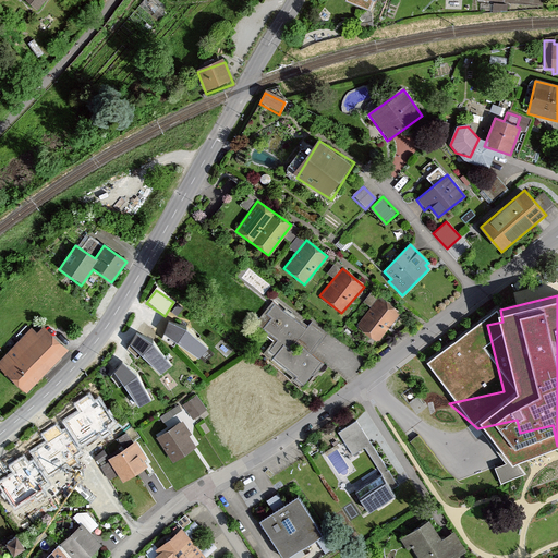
[(400,314),(379,298),(356,326),(377,342),(400,314)]
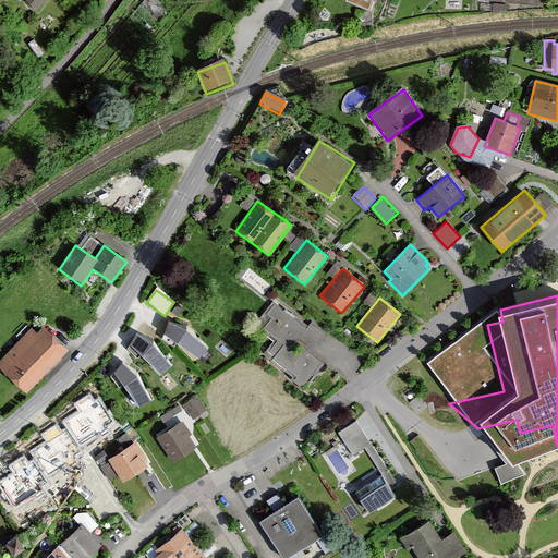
[(263,354),(292,377),(290,380),(301,389),(323,361),(311,352),(323,335),(275,299),(252,327),(273,342),(263,354)]
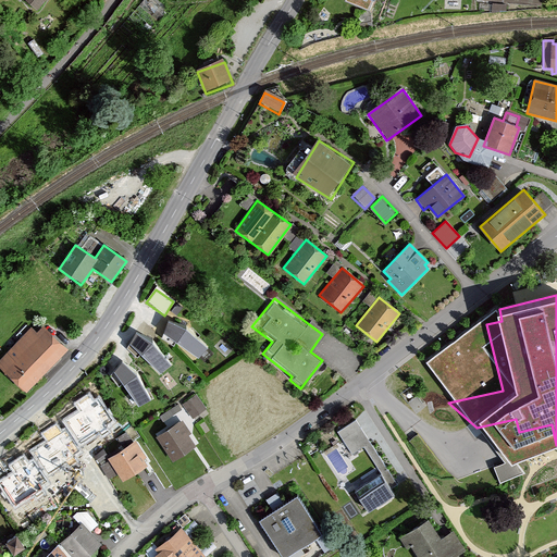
[(186,329),(169,323),(160,338),(173,346),(176,341),(201,357),(208,348),(186,329)]
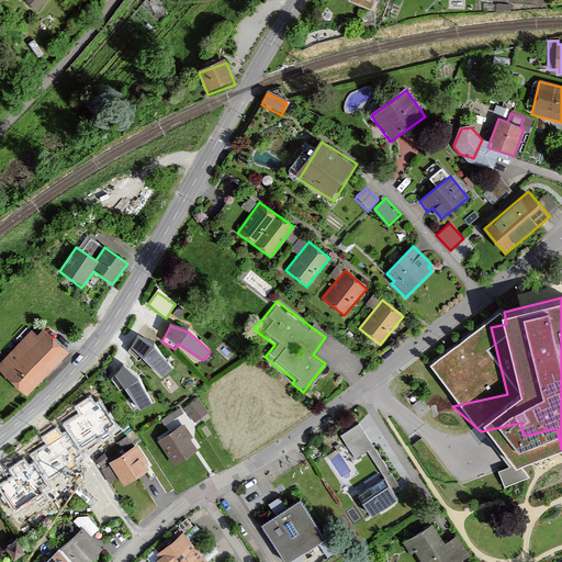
[(68,352),(43,328),(37,335),(31,329),(0,361),(0,373),(25,397),(68,352)]
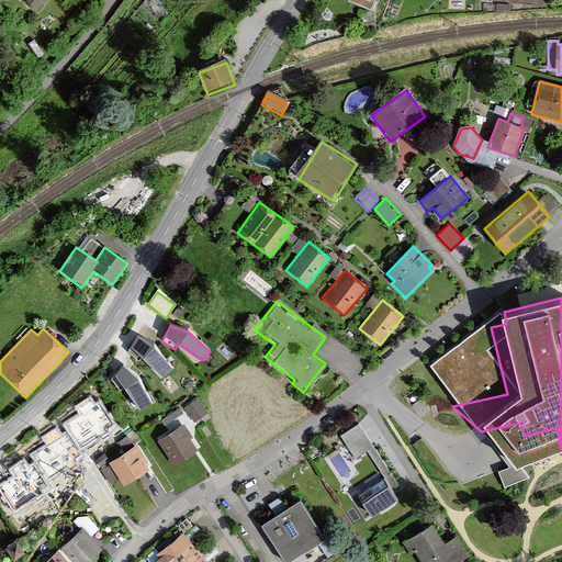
[(153,345),(137,336),(125,349),(137,359),(141,356),(161,377),(171,368),(153,345)]
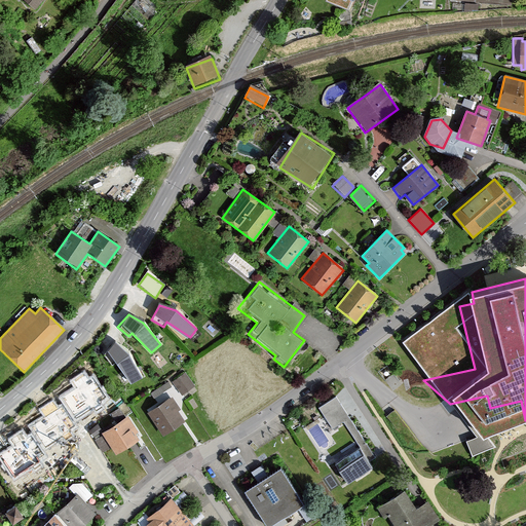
[(128,353),(115,343),(103,352),(111,364),(115,361),(132,384),(141,378),(128,353)]
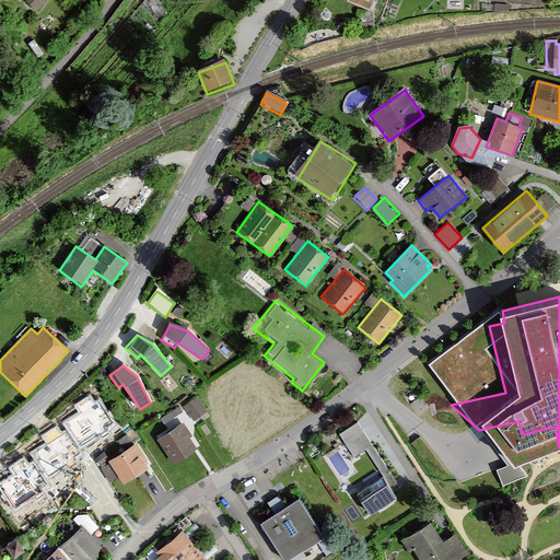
[(205,411),(195,398),(183,407),(191,420),(205,411)]
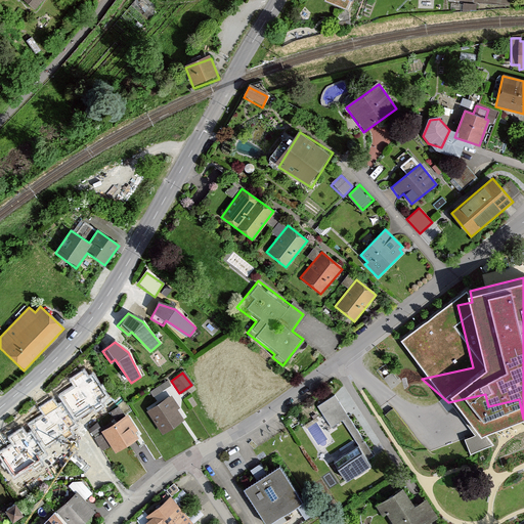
[(169,387),(166,381),(149,392),(153,397),(169,387)]
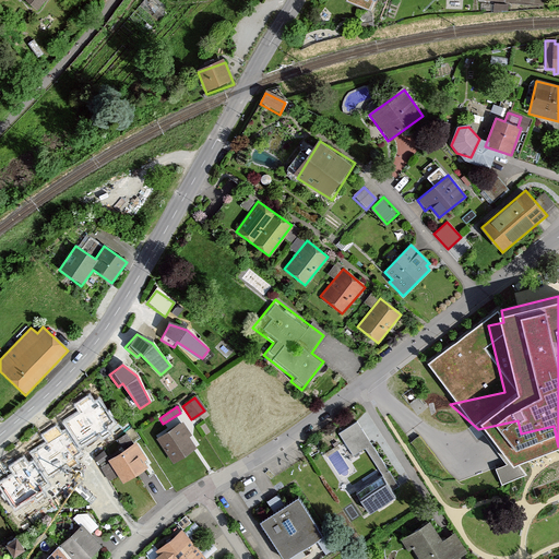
[(190,435),(181,423),(156,439),(173,463),(194,448),(187,437),(190,435)]
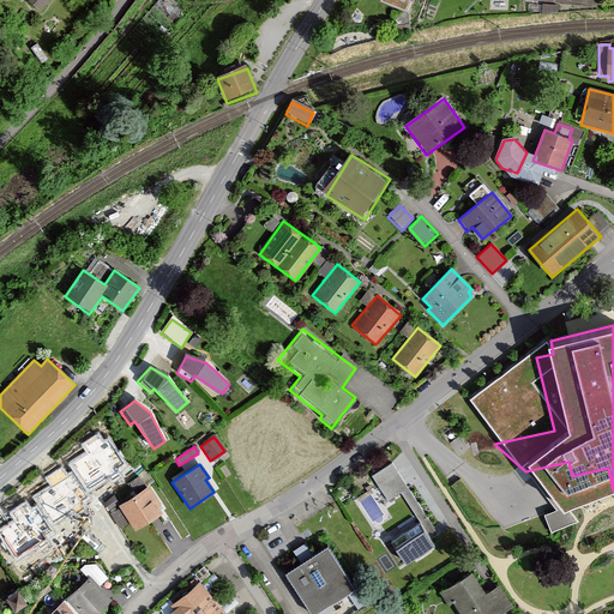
[(428,517),(398,471),(377,486),(385,499),(396,492),(410,513),(402,519),(407,527),(390,539),(407,565),(437,546),(421,522),(428,517)]
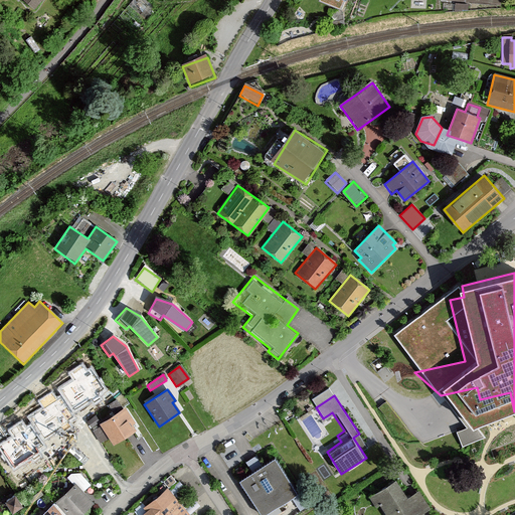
[(135,421),(124,406),(121,408),(116,399),(106,406),(112,416),(101,423),(114,444),(136,428),(132,423),(135,421)]
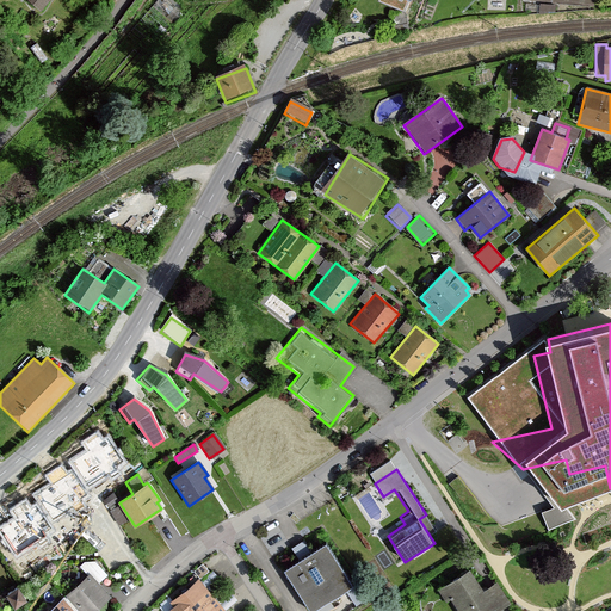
[(69,518),(93,548),(127,522),(111,503),(117,498),(111,492),(102,499),(91,485),(67,503),(54,486),(17,516),(38,543),(69,518)]
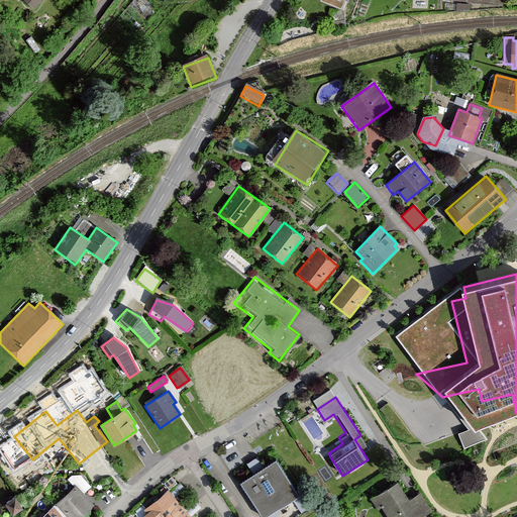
[(448,434),(444,423),(436,427),(440,437),(448,434)]
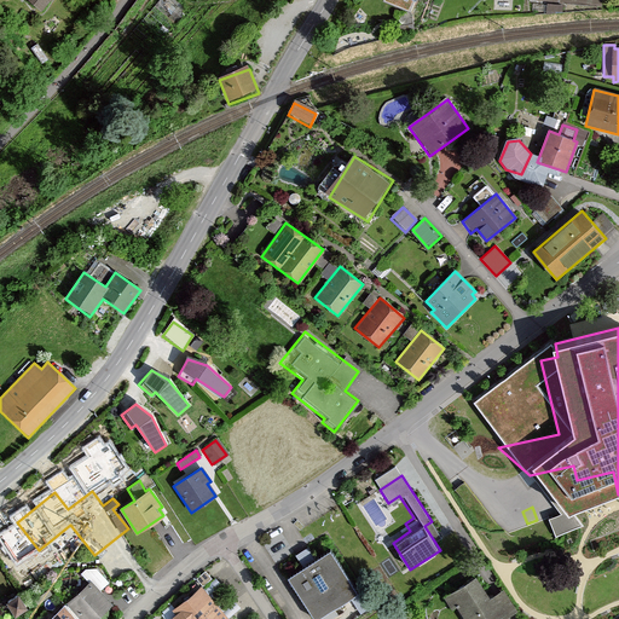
[(318,553),(311,543),(296,553),(304,562),(318,553)]
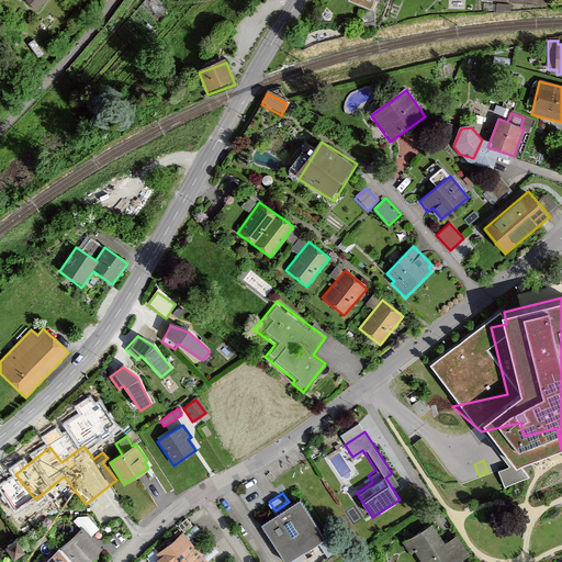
[(324,537),(300,498),(260,523),(285,561),(324,537)]
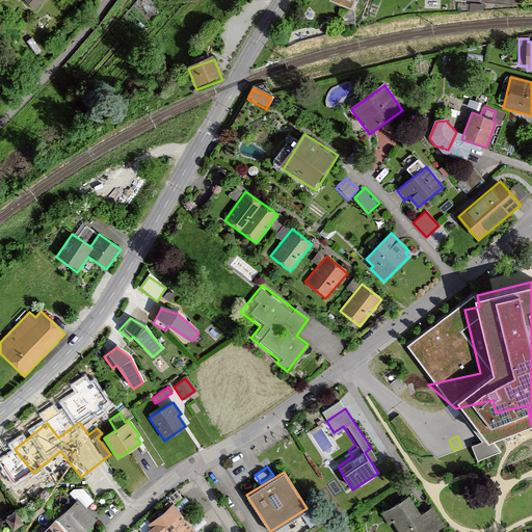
[(15,498),(20,506),(28,501),(22,493),(15,498)]
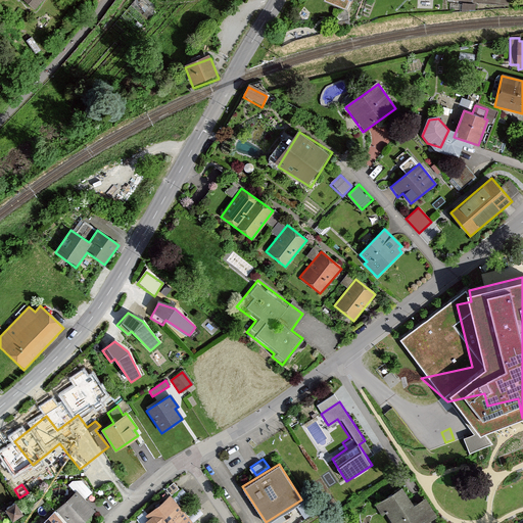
[(412,504),(401,486),(373,503),(381,516),(387,512),(393,522),(426,522),(436,517),(425,496),(412,504)]
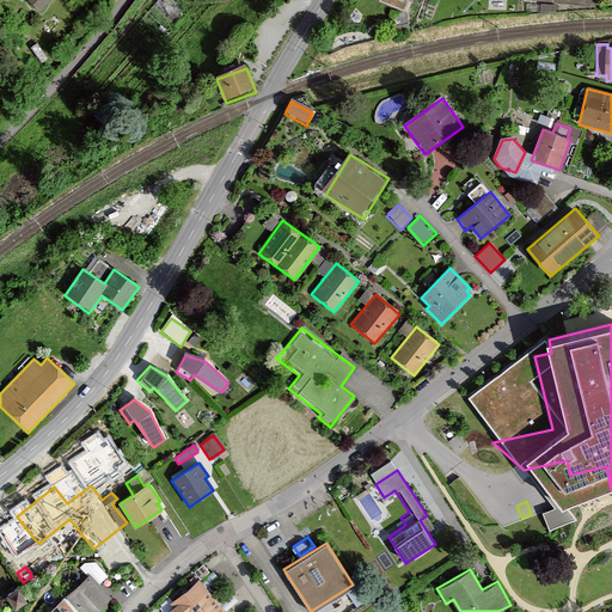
[(95,611),(110,599),(87,575),(46,611),(95,611)]
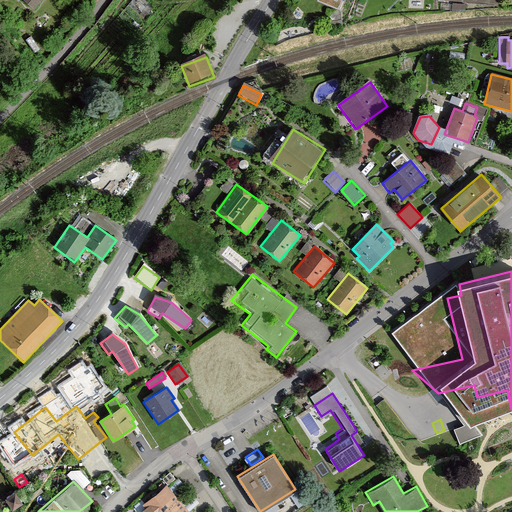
[(188,511),(166,485),(142,505),(147,511),(188,511)]
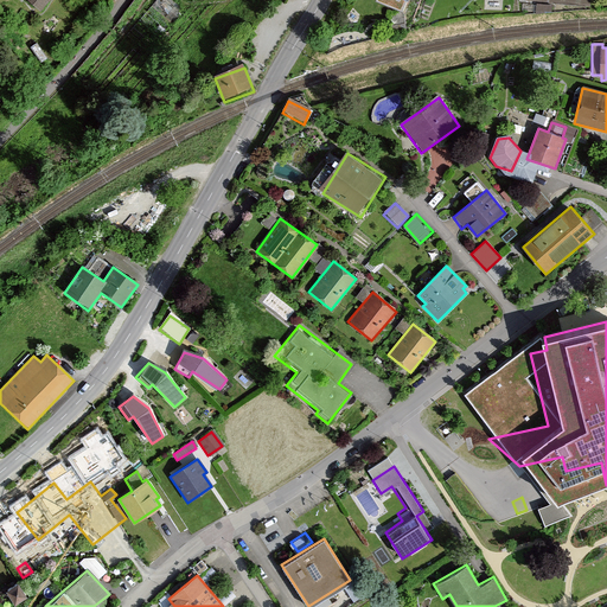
[(26,594),(18,582),(6,590),(14,602),(26,594)]
